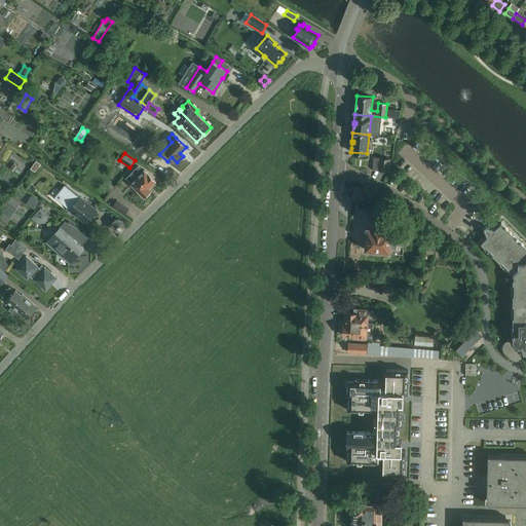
[(389,159),(380,158),(379,170),(388,171),(389,159)]
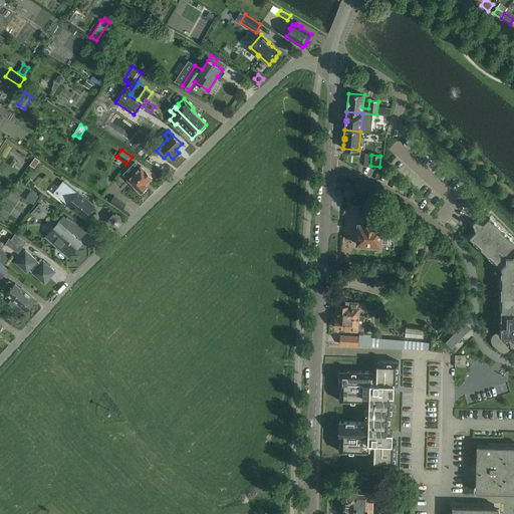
[(35,157),(30,165),(34,168),(39,160),(35,157)]
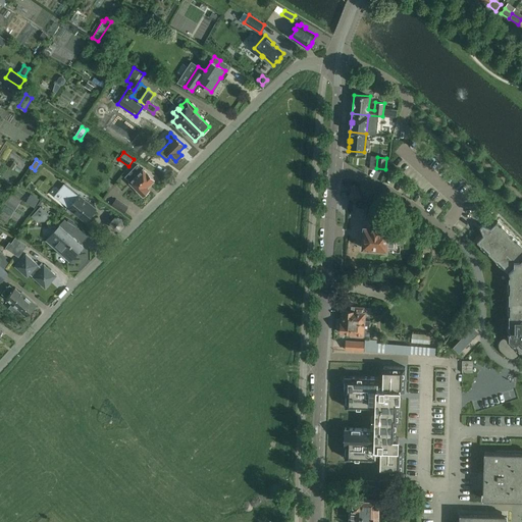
[(143,169),(138,164),(125,176),(131,181),(129,183),(143,196),(149,190),(147,188),(154,179),(143,169)]
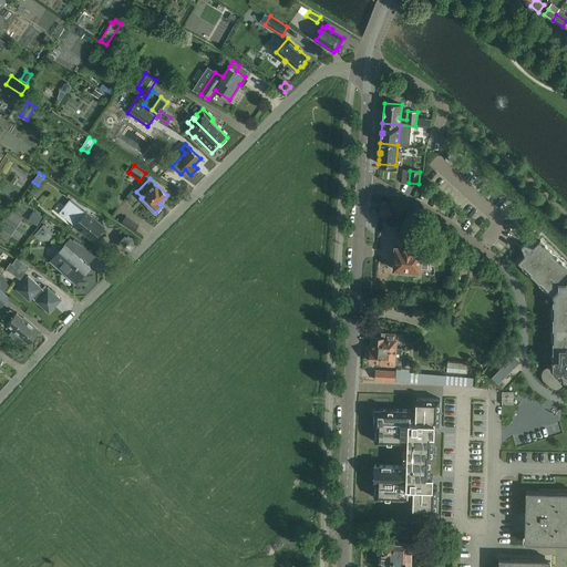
[(73,224),(91,239),(102,226),(83,210),(84,210),(70,199),(63,207),(68,212),(64,216),(63,217),(73,224)]
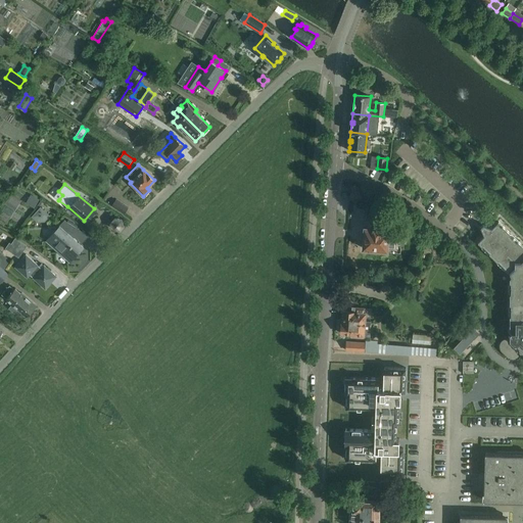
[(351,199),(361,199),(362,187),(351,187),(351,199)]
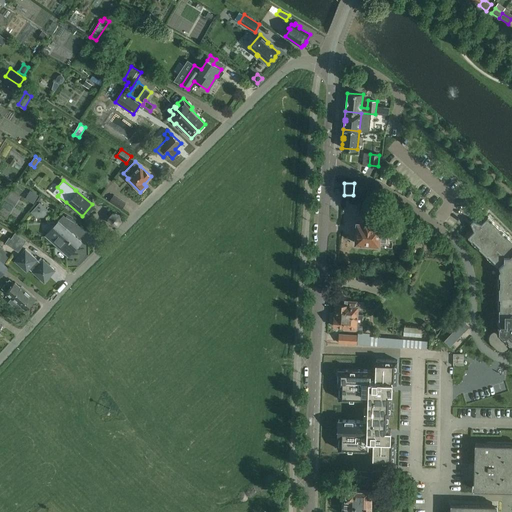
[(109,201),(121,209),(126,203),(113,195),(109,201)]
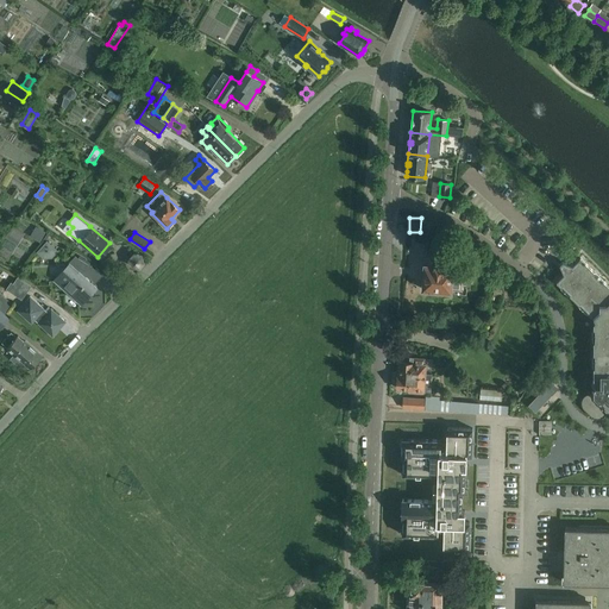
[(45,258),(57,249),(49,239),(37,250),(45,258)]
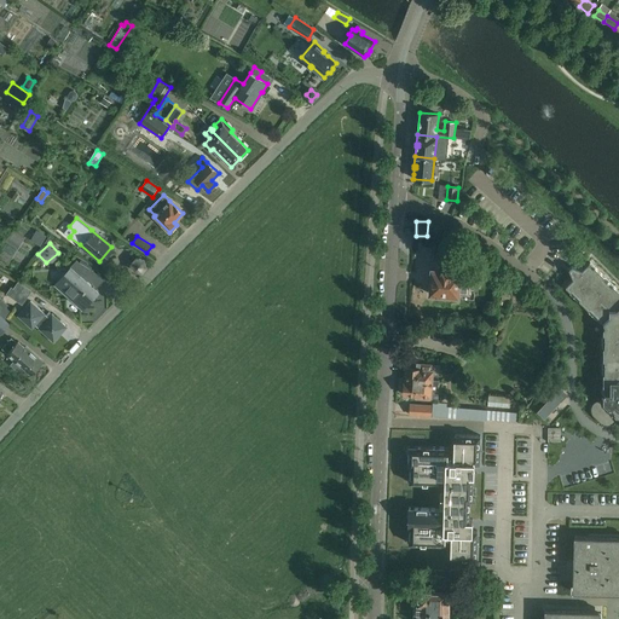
[(469,294),(470,277),(470,273),(469,271),(461,271),(461,270),(452,270),(452,266),(451,266),(452,255),(433,253),(433,268),(431,267),(429,294),(460,296),(460,295),(467,295),(469,294)]
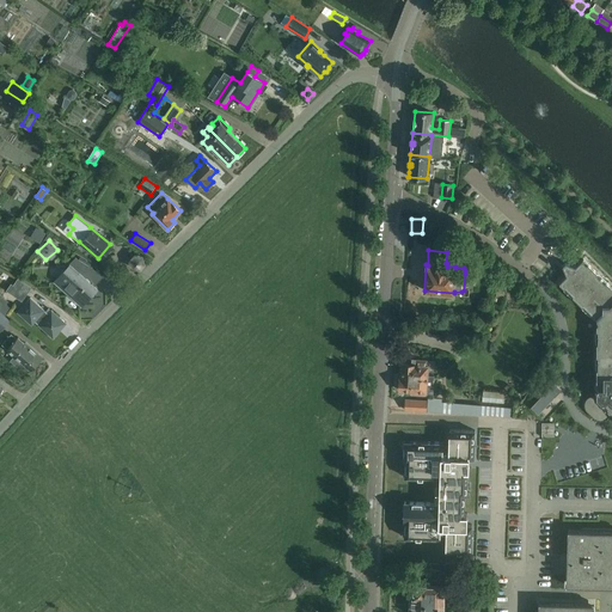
[(128,261),(132,269),(141,271),(147,264),(144,255),(134,254),(128,261)]
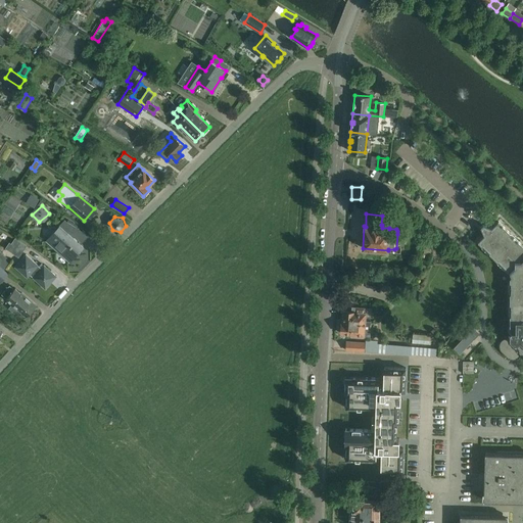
[(58,227),(59,227),(47,241),(69,262),(83,246),(70,235),(78,228),(64,221),(58,227)]
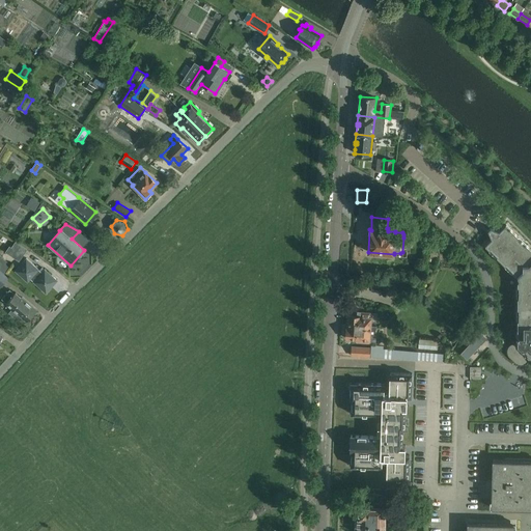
[(518,337),(518,343),(516,342),(515,342),(513,342),(512,343),(511,343),(510,344),(509,345),(508,346),(507,347),(507,348),(507,351),(507,352),(507,354),(508,356),(509,357),(516,364),(518,363),(525,363),(526,364),(530,358),(530,250),(526,245),(524,245),(518,239),(518,236),(510,229),(508,229),(505,226),(506,225),(499,231),(491,228),(488,230),(492,239),(485,245),(485,247),(488,250),(491,250),(497,256),(497,258),(505,266),(506,266),(513,272),(513,274),(516,277),(518,277),(519,279),(518,281),(518,285),(520,286),(520,296),(518,297),(518,308),(520,309),(520,318),(518,319),(518,330),(520,332),(520,336),(518,337)]
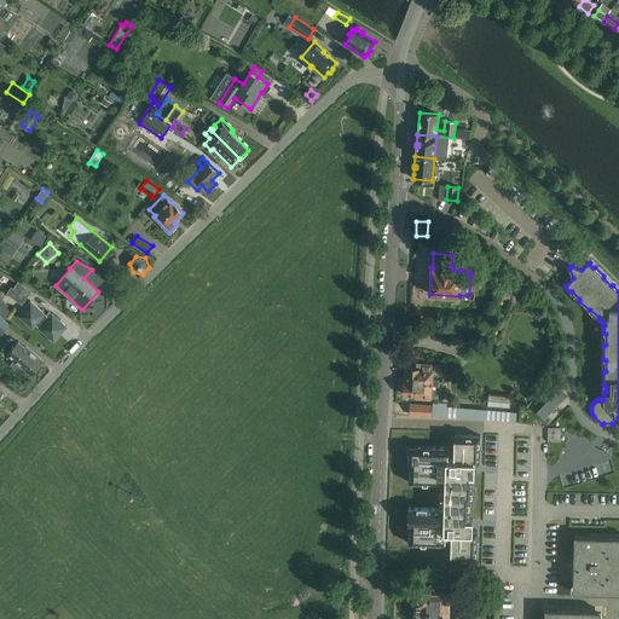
[(11,287),(6,294),(23,305),(32,291),(18,282),(13,288),(11,287)]
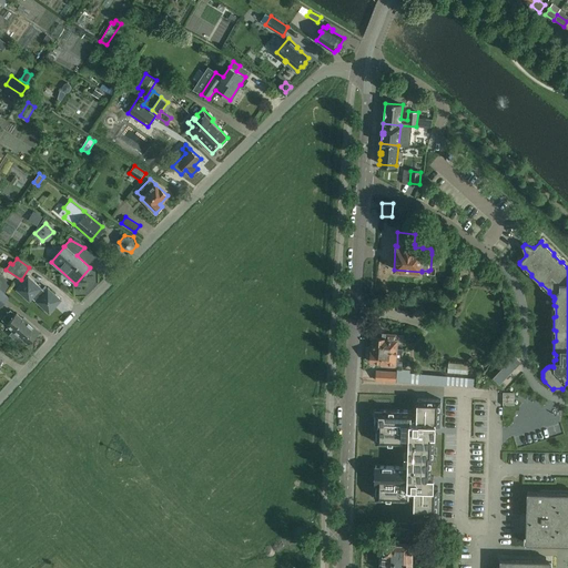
[(0,290),(3,293),(11,283),(6,280),(4,280),(0,275),(0,290)]
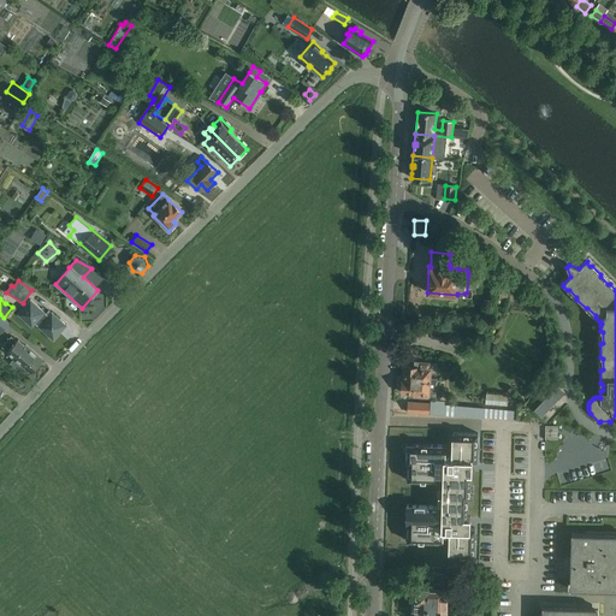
[(52,312),(49,315),(30,300),(18,314),(33,327),(35,324),(54,339),(66,325),(52,312)]
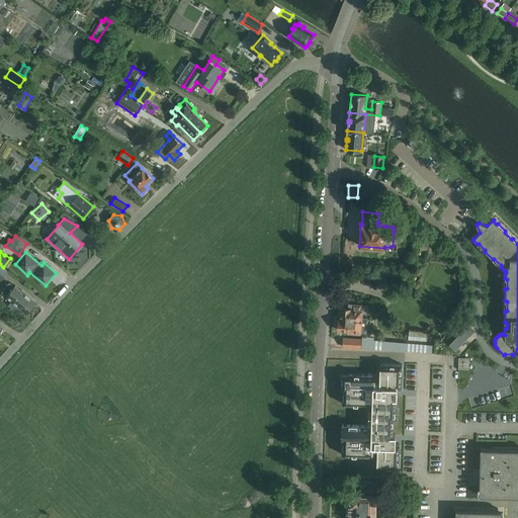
[(21,290),(15,285),(14,287),(9,283),(2,291),(6,295),(12,301),(9,306),(14,310),(18,306),(26,313),(35,303),(21,290)]
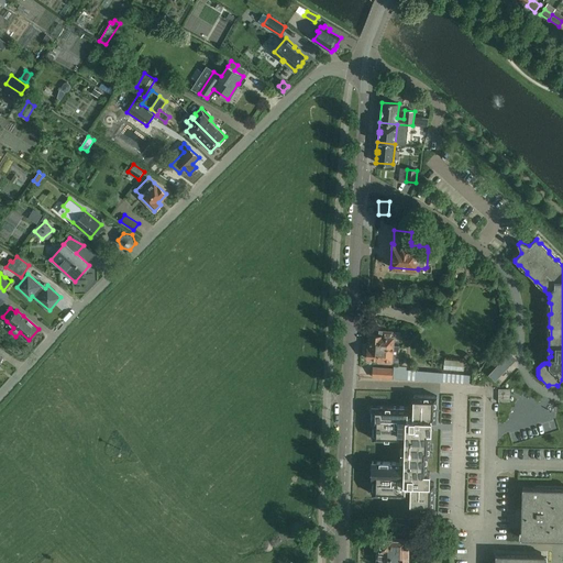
[(367,349),(367,360),(378,360),(382,361),(381,363),(392,364),(393,355),(399,355),(399,345),(393,345),(394,338),(399,338),(399,332),(379,331),(378,337),(371,335),(370,349),(367,349)]
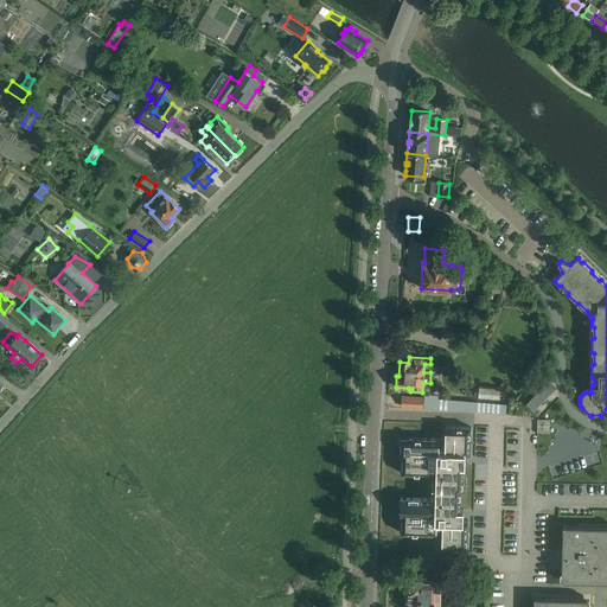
[(549,381),(526,404),(534,410),(555,387),(549,381)]
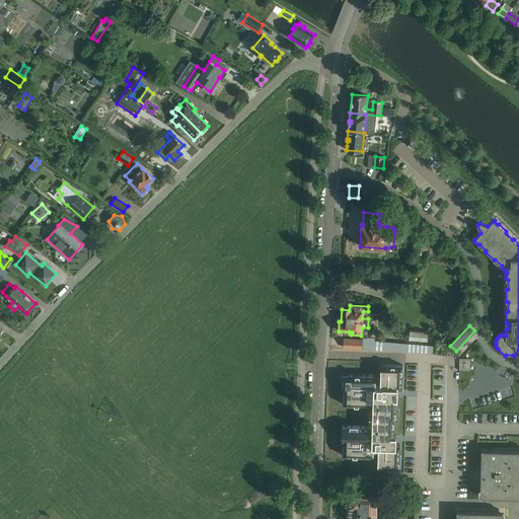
[(344,339),(344,348),(362,349),(362,343),(362,340),(344,339)]
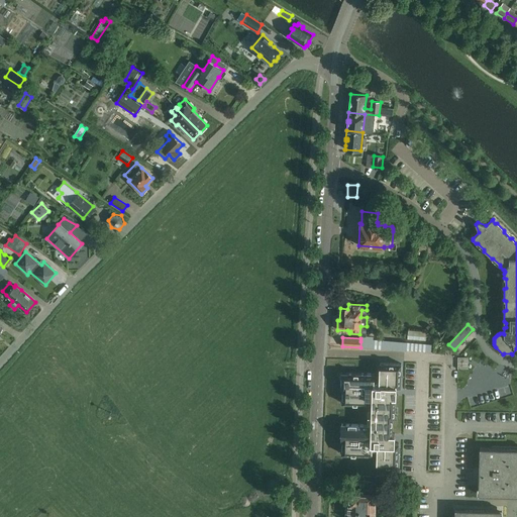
[(383,342),(382,349),(406,350),(407,343),(383,341),(383,342)]
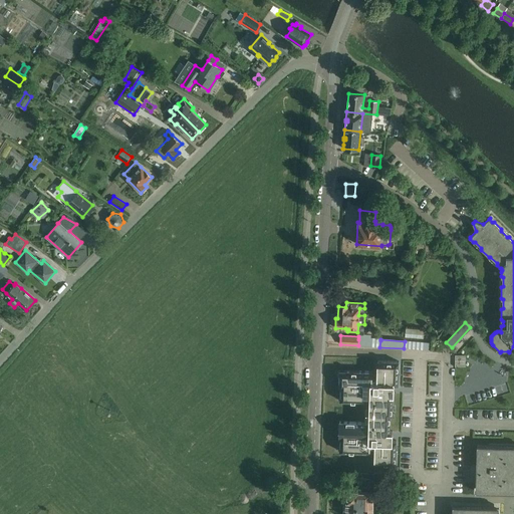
[(466,354),(455,354),(455,367),(466,367),(466,354)]
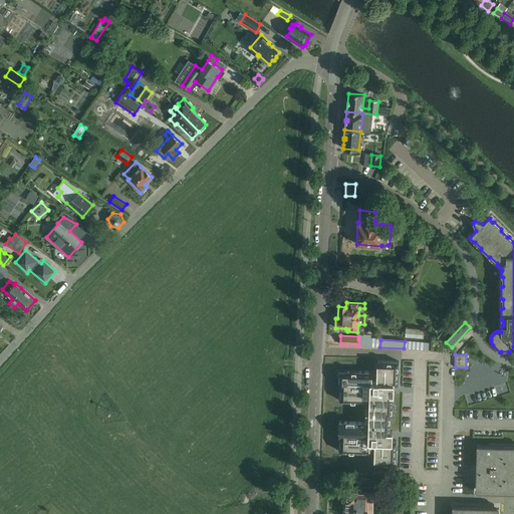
[(339,428),(339,437),(340,437),(340,445),(344,445),(344,452),(369,452),(370,442),(374,442),(374,463),(396,464),(397,441),(393,441),(393,437),(392,436),(392,433),(393,433),(393,431),(390,431),(391,414),(393,414),(393,394),(394,394),(394,393),(393,392),(393,389),(394,389),(394,384),(398,384),(399,361),(377,360),(376,382),(371,382),(372,371),(343,370),(343,377),(339,377),(339,387),(340,387),(340,394),(344,395),(344,401),(369,402),(369,407),(369,418),(369,422),(343,422),(343,428),(339,428)]
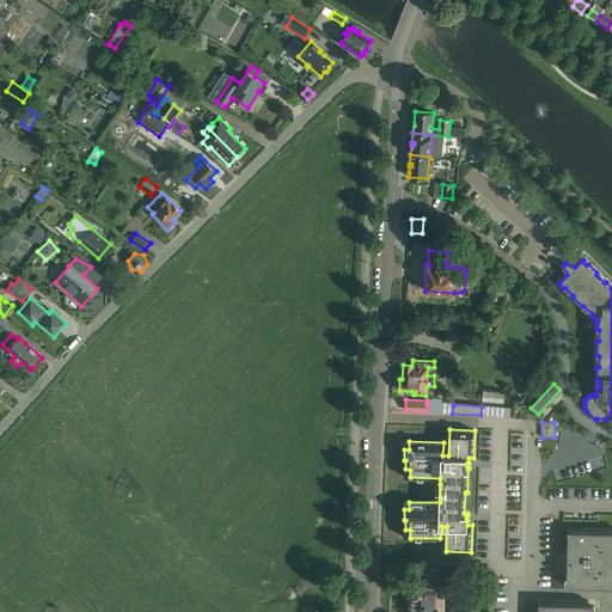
[(611,531),(568,531),(567,576),(567,585),(611,586),(611,531)]
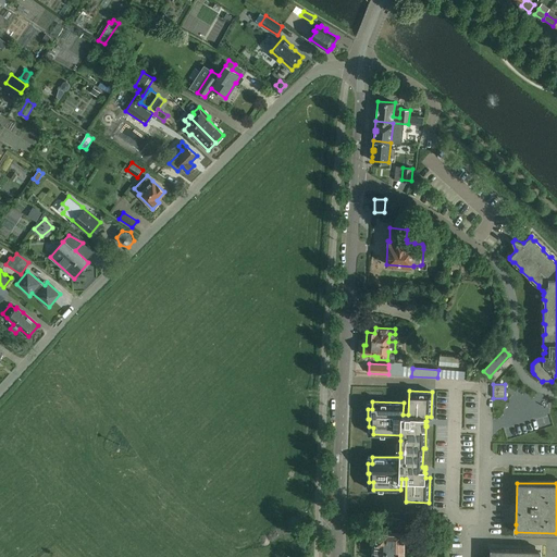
[(411,514),(411,521),(419,521),(419,527),(435,528),(435,515),(411,514)]
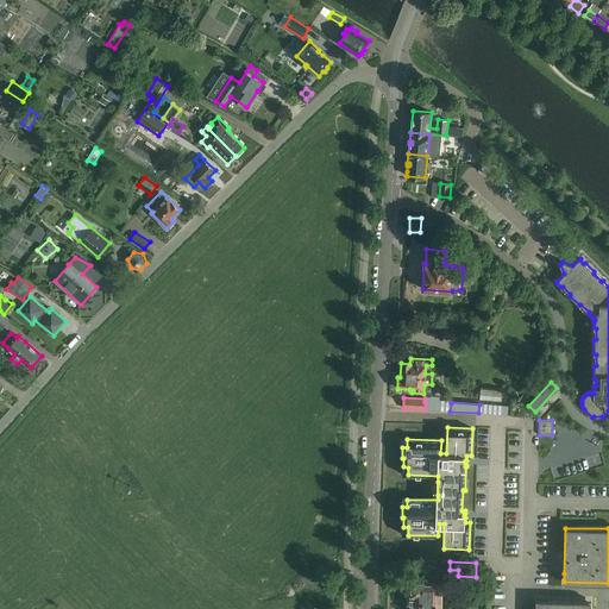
[(441,608),(443,582),(443,567),(428,567),(428,583),(425,583),(425,582),(412,582),(412,595),(412,608),(441,608)]
